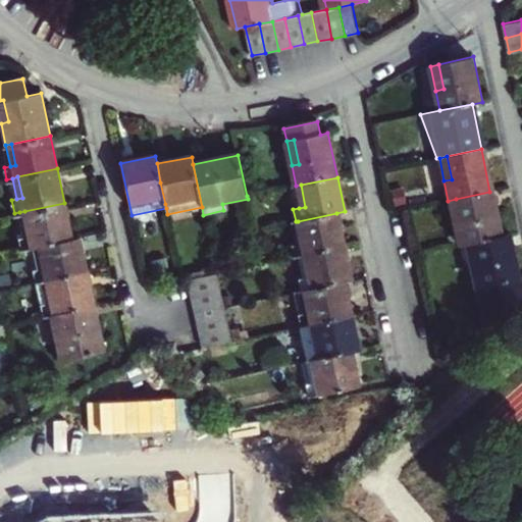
[(296,186),(295,187),(299,208),(305,207),(301,185),(296,186)]
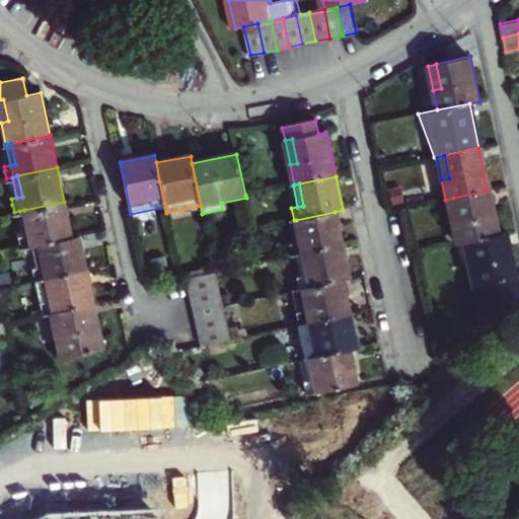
[(471,239),(496,234),(487,191),(453,198),(457,220),(449,222),(454,243),(464,241),(471,239)]
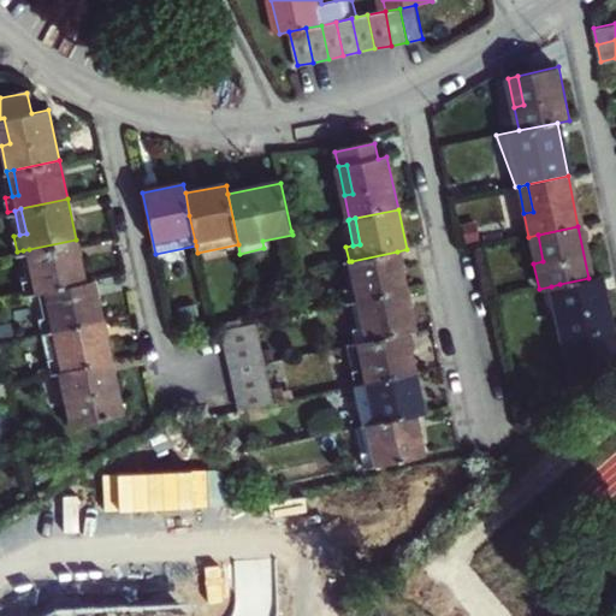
[(543,261),(538,235),(528,237),(533,264),(543,261)]
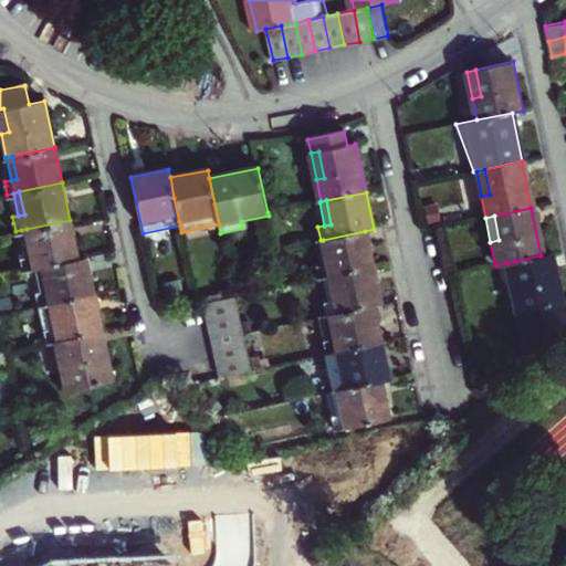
[(39,265),(45,263),(77,257),(70,220),(27,229),(31,253),(25,254),(20,255),(23,269),(39,265)]
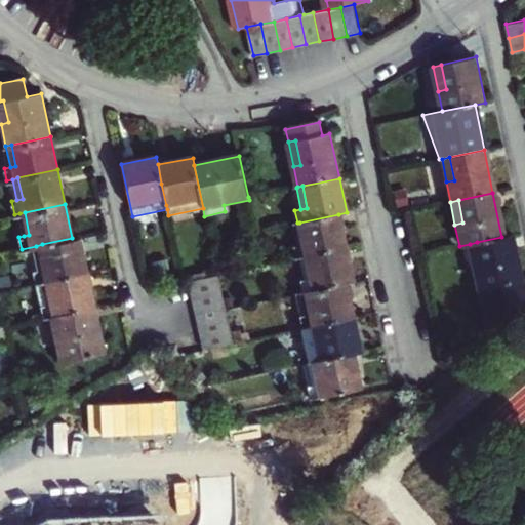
[(29,235),(25,212),(19,213),(24,236),(29,235)]
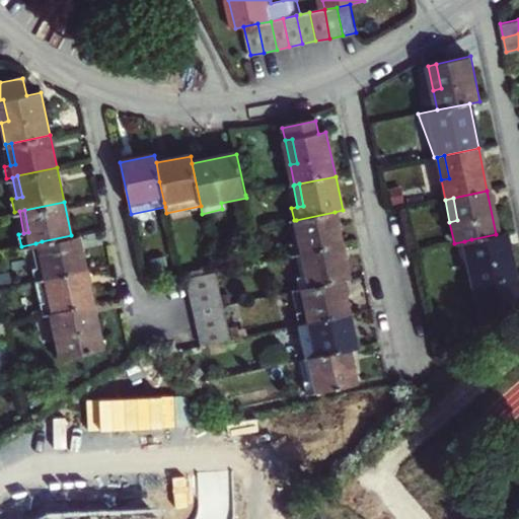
[(342,245),(335,212),(296,220),(300,241),(294,242),(289,243),(292,256),(297,255),(303,254),(342,245)]
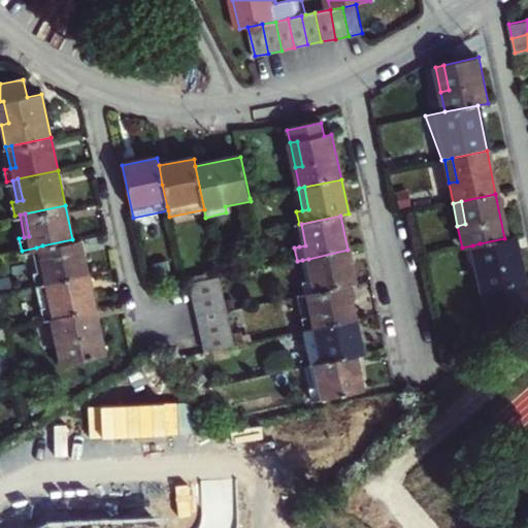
[(299,224),(295,225),(299,246),(305,245),(301,224),(299,224)]
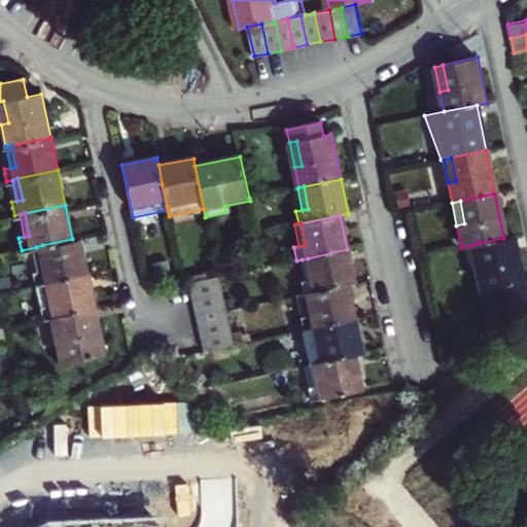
[(503,238),(479,243),(484,268),(476,270),(480,289),(483,288),(493,336),(526,306),(526,296),(515,236),(503,238)]
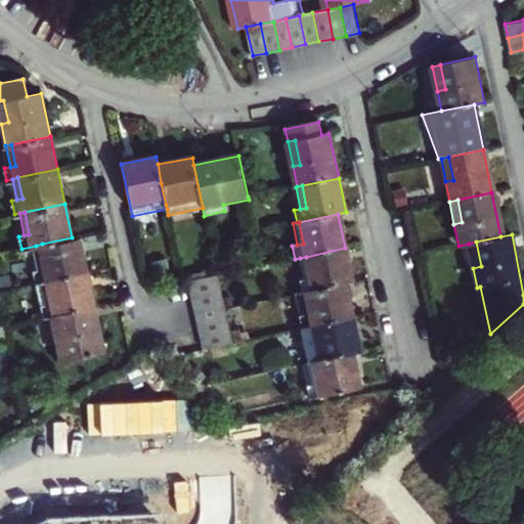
[(72,237),(42,244),(46,265),(40,266),(34,267),(37,279),(43,278),(48,277),(87,269),(80,235),(72,237)]
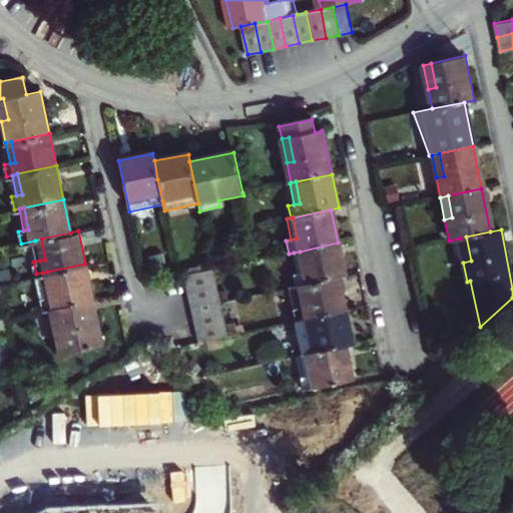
[(471,261),(466,236),(459,238),(463,263),(471,261)]
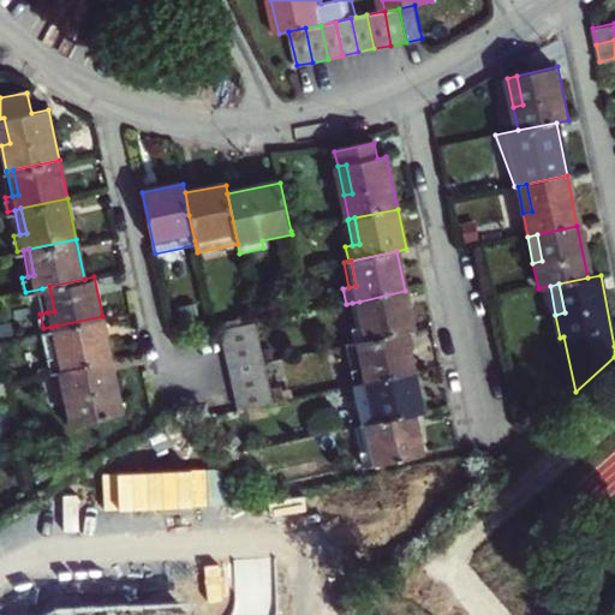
[(54,311),(49,286),(42,288),(47,312),(54,311)]
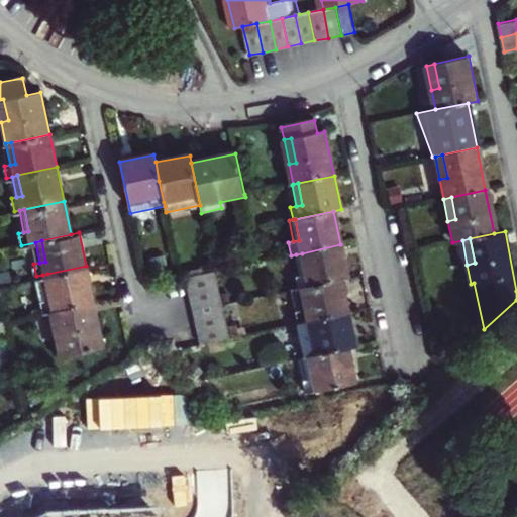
[(340,244),(302,253),(306,274),(300,275),(295,276),(298,289),(340,280),(347,278),(340,244)]
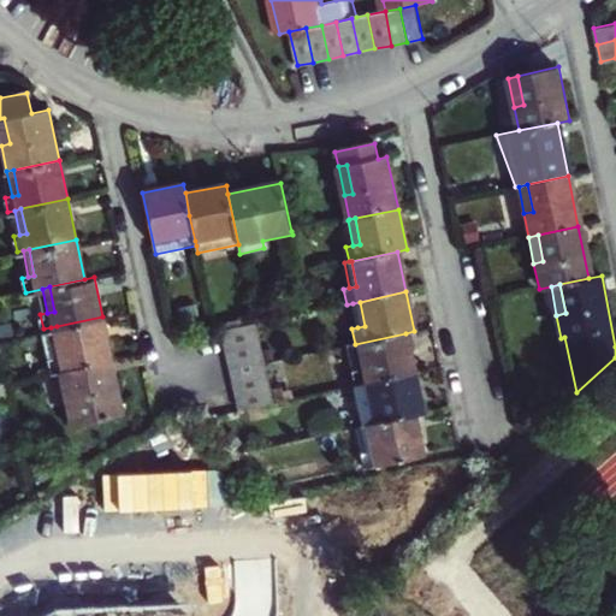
[(360,302),(353,303),(357,327),(365,326),(360,302)]
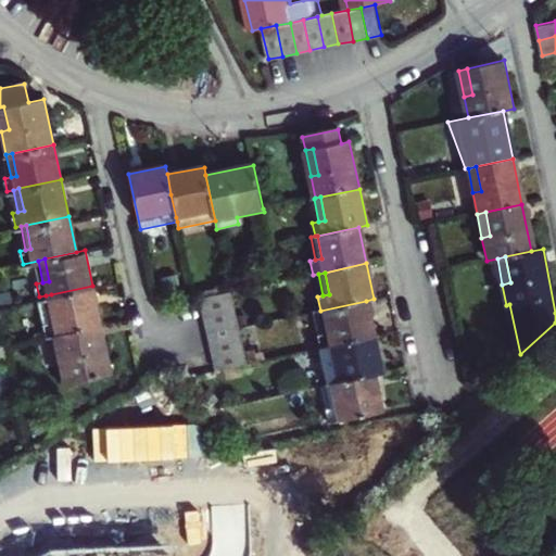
[(63,330),(100,323),(92,286),(51,294),(57,318),(50,320),(43,321),(47,333),(54,332),(63,330)]
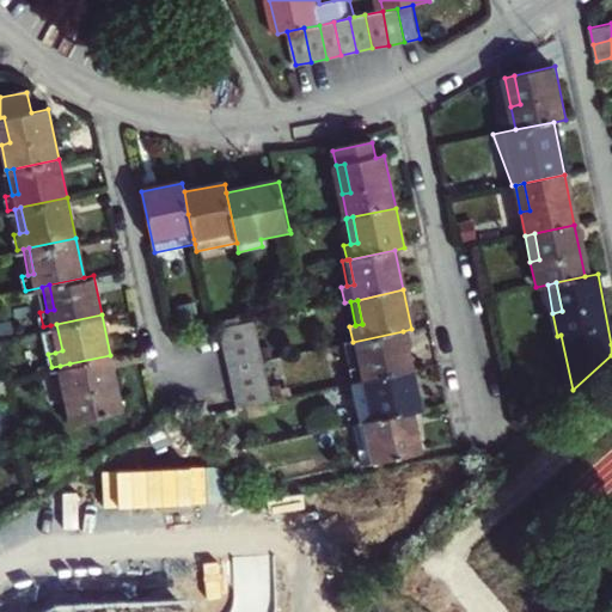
[(220,330),(224,346),(257,338),(255,323),(220,330)]
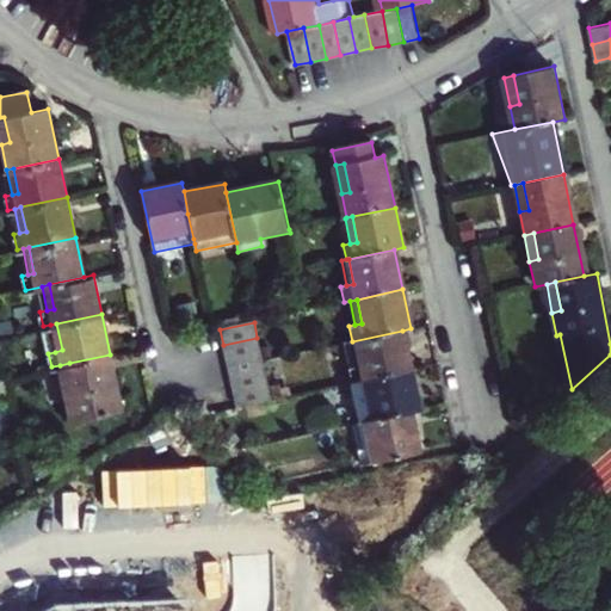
[(56,323),(50,325),(55,352),(62,350),(56,323)]
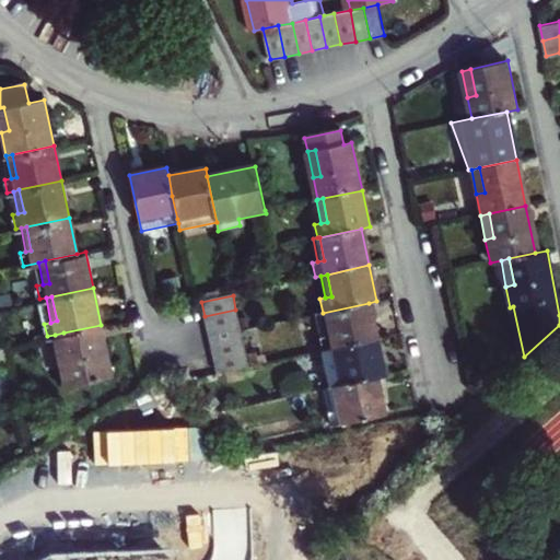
[(375,337),(369,303),(323,313),(315,315),(323,349),(327,348),(333,347),(375,337)]
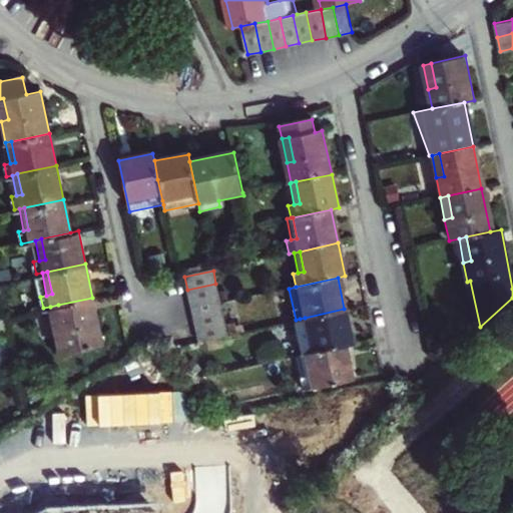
[(187,290),(190,303),(218,297),(215,284),(187,290)]
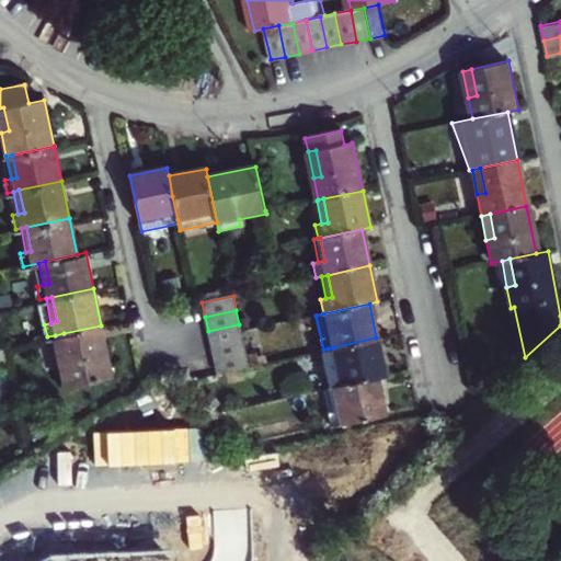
[(208,331),(212,345),(242,340),(241,332),(239,324),(208,331)]
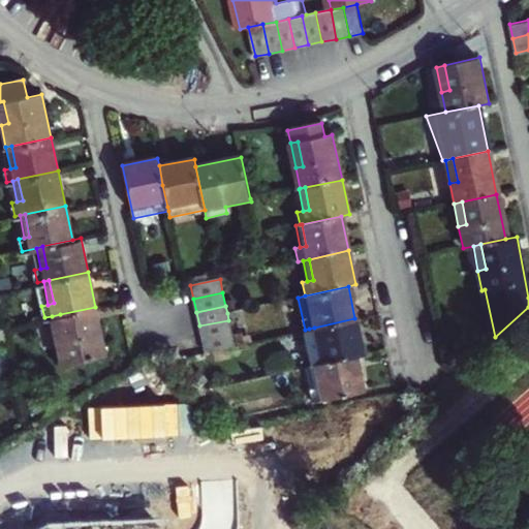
[(58,343),(62,364),(104,354),(95,307),(60,314),(65,342),(58,343)]
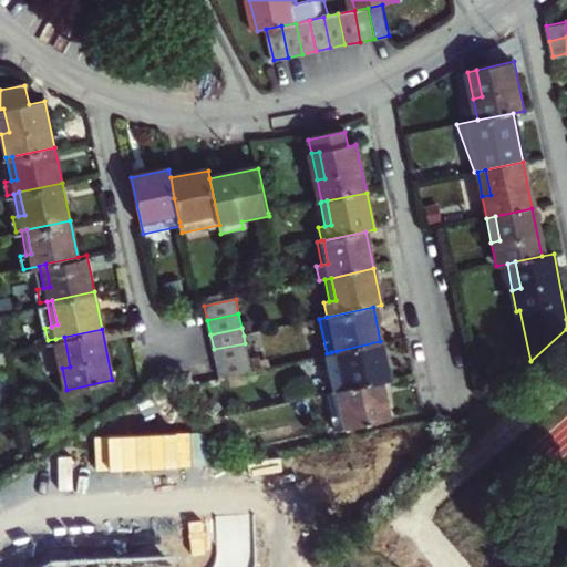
[(70,367),(64,337),(55,339),(62,368),(70,367)]
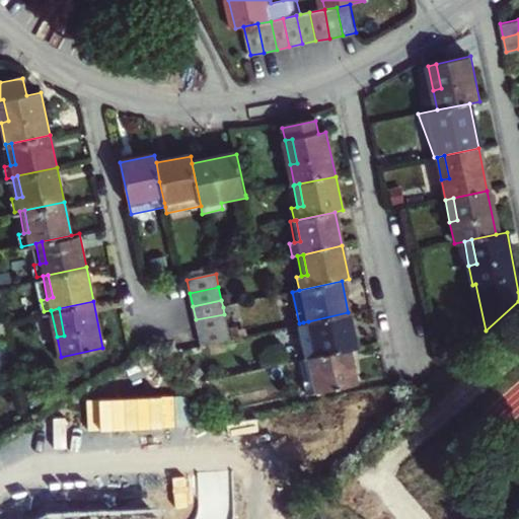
[(348,312),(308,321),(313,345),(307,346),(303,347),(306,360),(309,359),(349,350),(356,349),(348,312)]
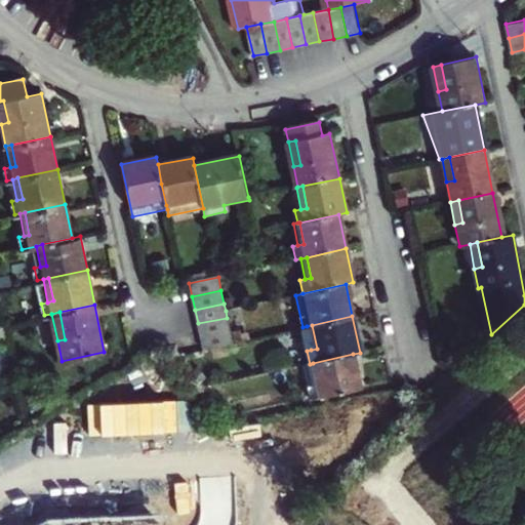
[(200,336),(230,330),(227,318),(198,323),(200,336)]
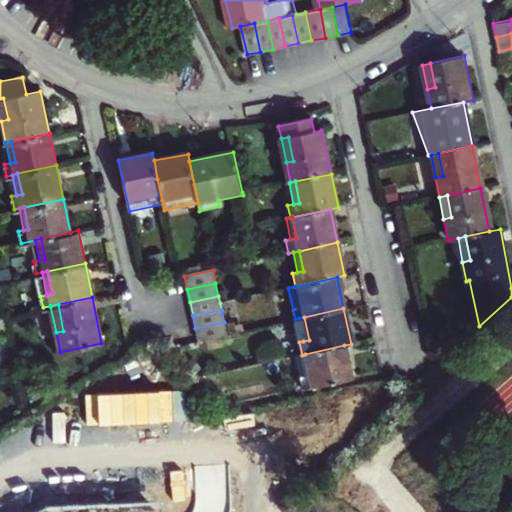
[(304,317),(299,318),(303,341),(309,340),(304,317)]
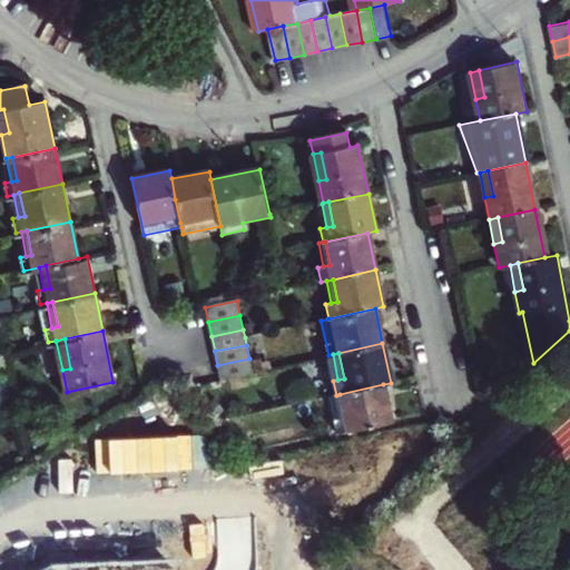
[(217,365),(220,380),(253,373),(249,359),(217,365)]
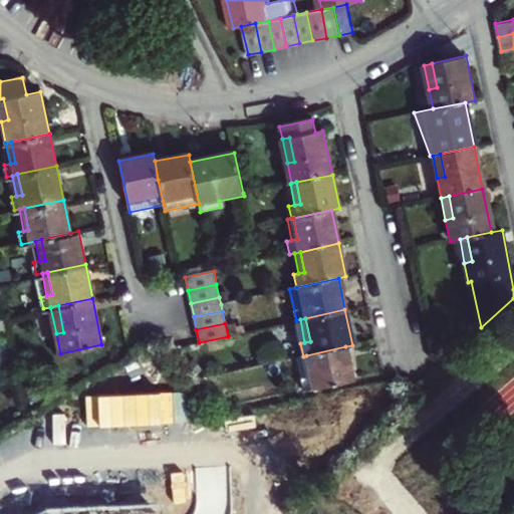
[(352,379),(345,346),(306,355),(311,376),(305,377),(300,378),(303,391),(352,379)]
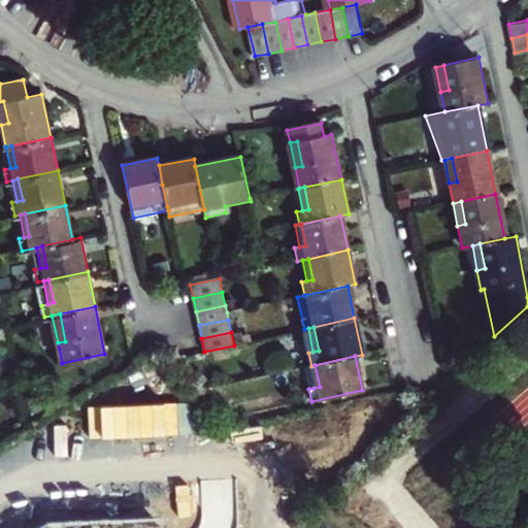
[(311,366),(310,366),(314,388),(320,387),(315,365),(311,366)]
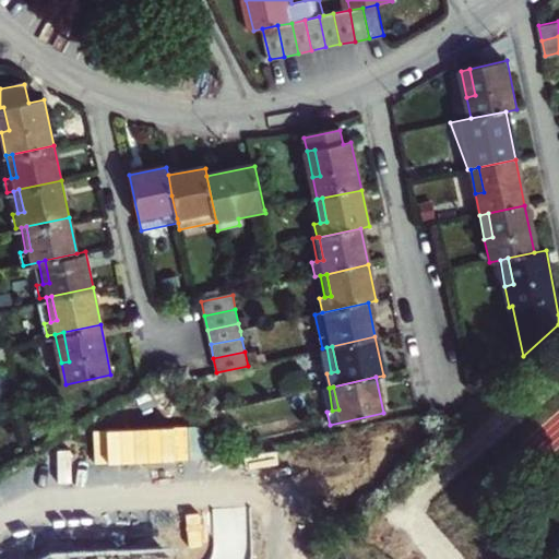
[(167,558),(167,555),(161,555),(161,547),(140,548),(140,556),(115,557),(115,547),(92,548),(93,556),(74,557),(73,550),(52,551),(52,558),(51,558),(167,558)]
